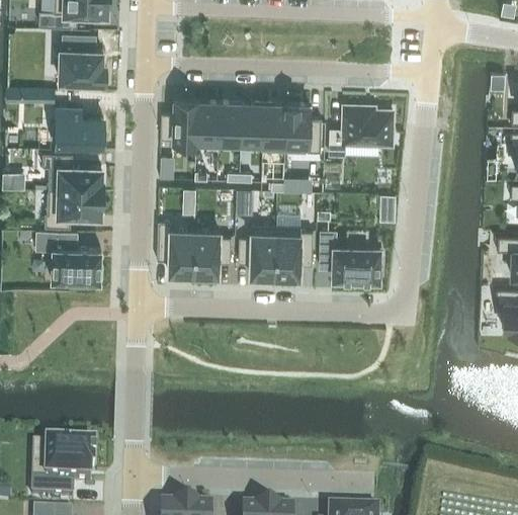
[(38,12),(38,26),(76,27),(77,15),(106,16),(106,5),(107,5),(107,0),(54,0),(54,13),(38,12)]
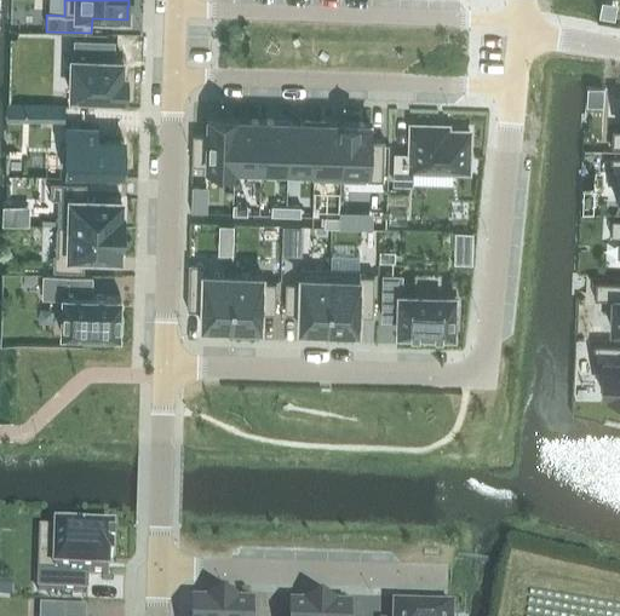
[(72,61),(70,98),(126,99),(127,78),(121,78),(122,62),(113,62),(114,45),(75,44),(74,61),(72,61)]
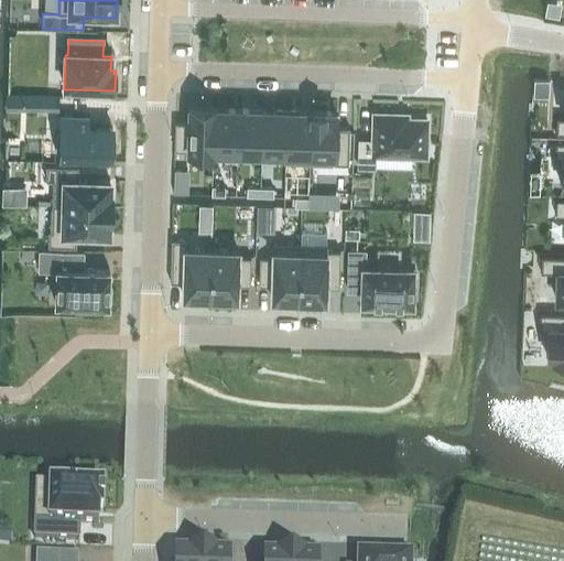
[(38,98),(38,112),(58,114),(58,99),(38,98)]
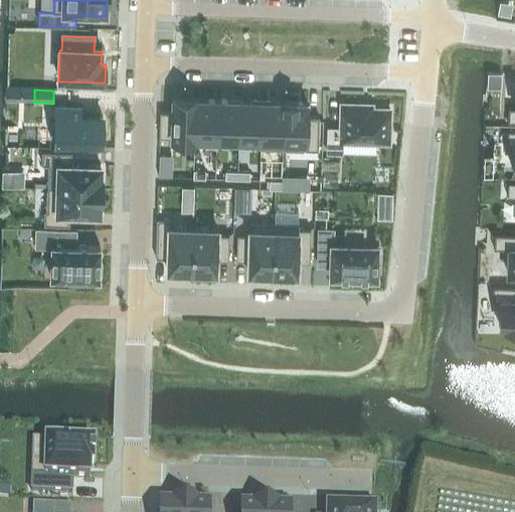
[(160,115),(159,140),(171,140),(171,149),(195,149),(195,141),(194,141),(196,103),(173,102),(173,115),(160,115)]
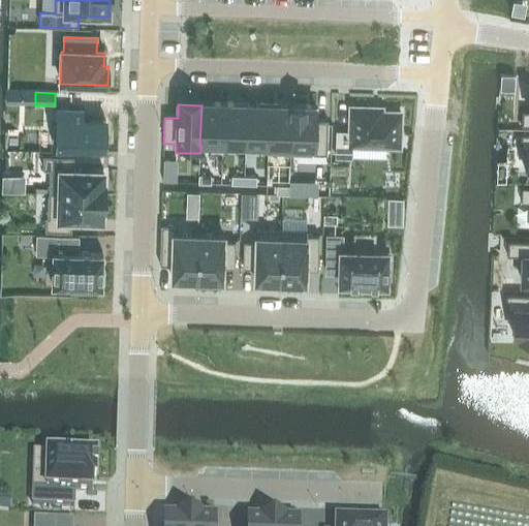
[(201,105),(199,145),(200,145),(222,146),(224,105),(201,105)]
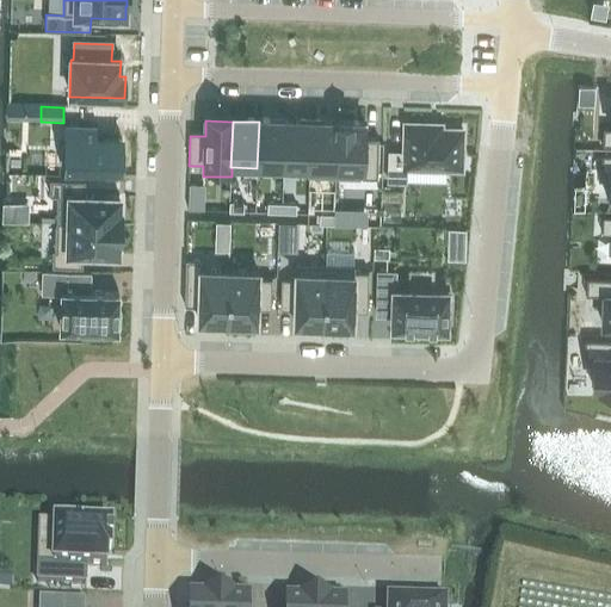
[(259,122),(257,168),(283,169),(285,123),(259,122)]
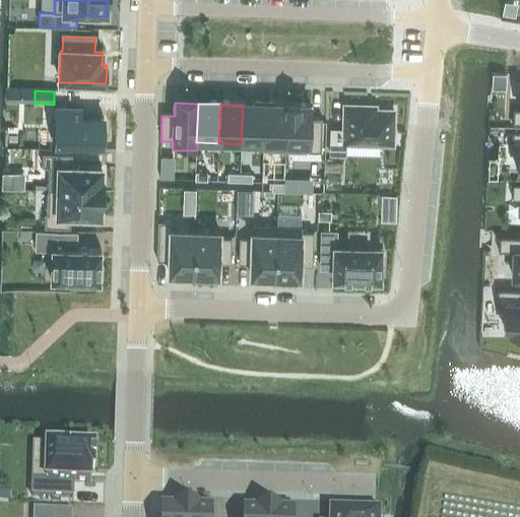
[(243,105),(241,144),(262,144),(263,144),(265,106),(243,105)]
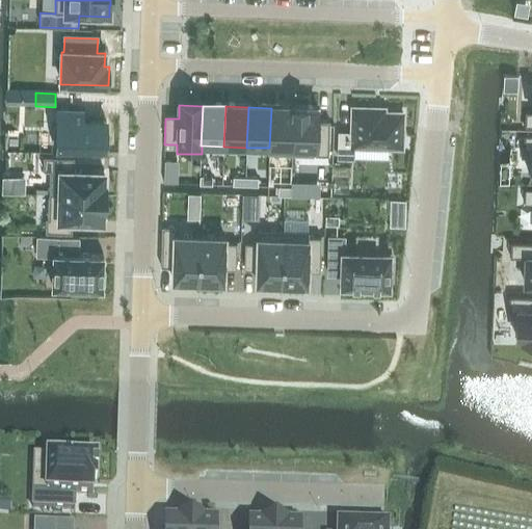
[(268,148),(268,156),(292,157),(294,108),(271,108),(269,148),(268,148)]
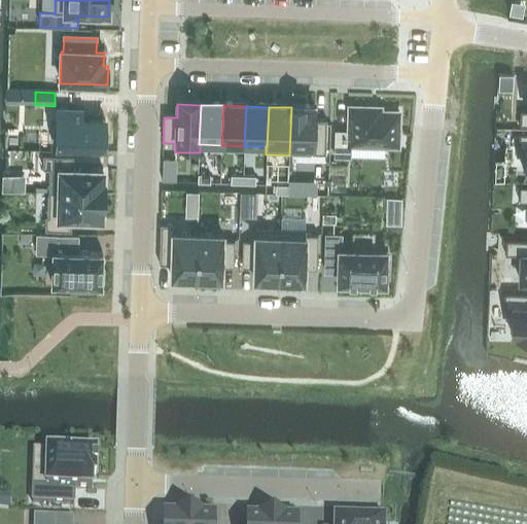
[(291,107),(289,155),(325,156),(326,123),(314,123),(315,108),(303,108),(303,107),(291,107)]
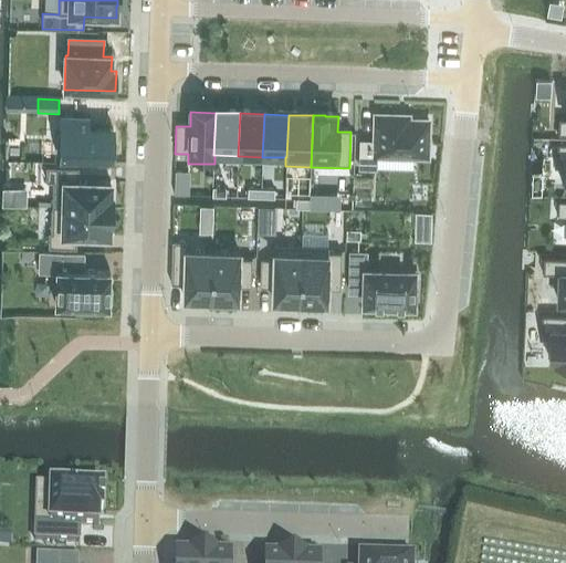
[(59,158),(59,159),(114,160),(114,159),(113,159),(114,132),(88,132),(88,121),(90,121),(90,118),(60,117),(60,120),(61,120),(60,158),(59,158)]
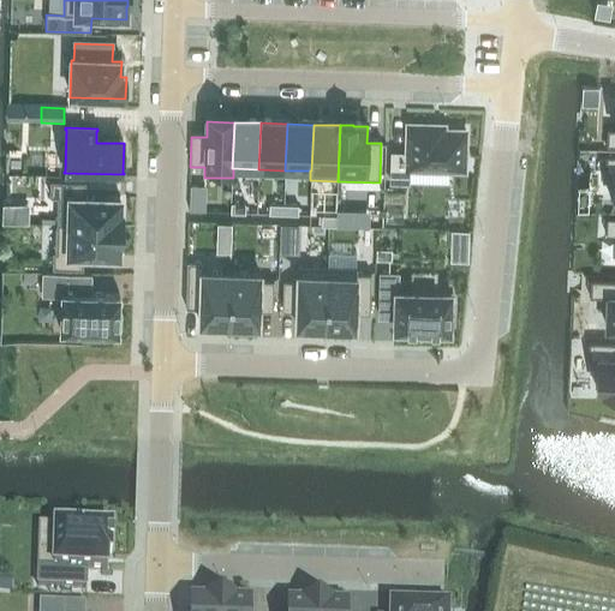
[(392,156),(390,186),(408,186),(408,172),(464,173),(465,133),(443,133),(445,129),(433,129),(408,127),(407,156),(392,156)]
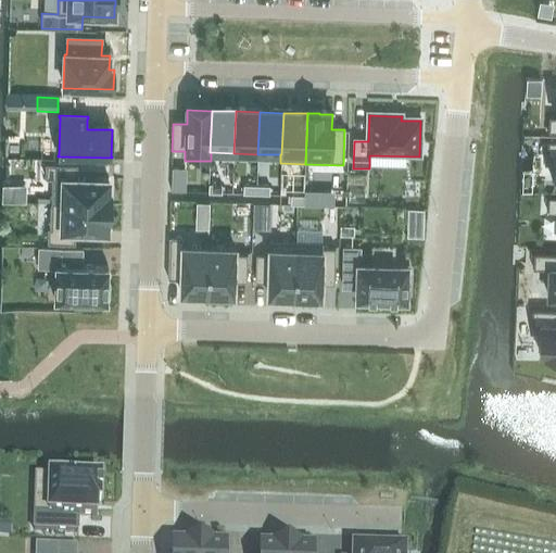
[(46,166),(46,180),(52,181),(51,205),(109,208),(110,193),(109,193),(109,181),(77,180),(77,167),(46,166)]
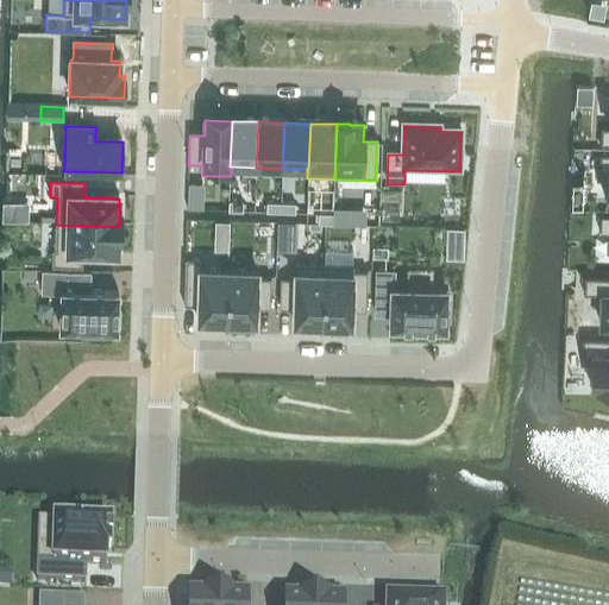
[(228,205),(228,214),(243,215),(243,206),(228,205)]
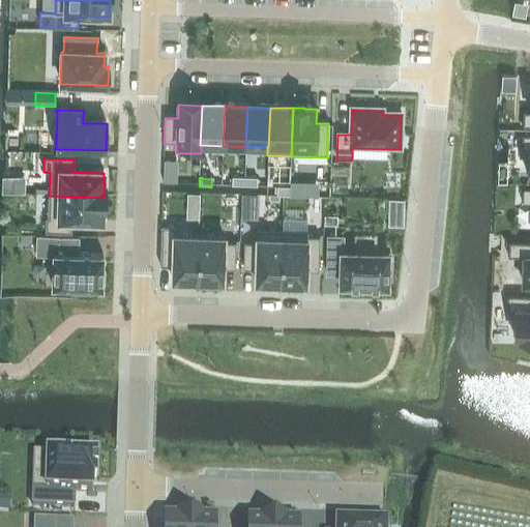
[(232,179),(232,187),(244,188),(244,179),(232,179)]
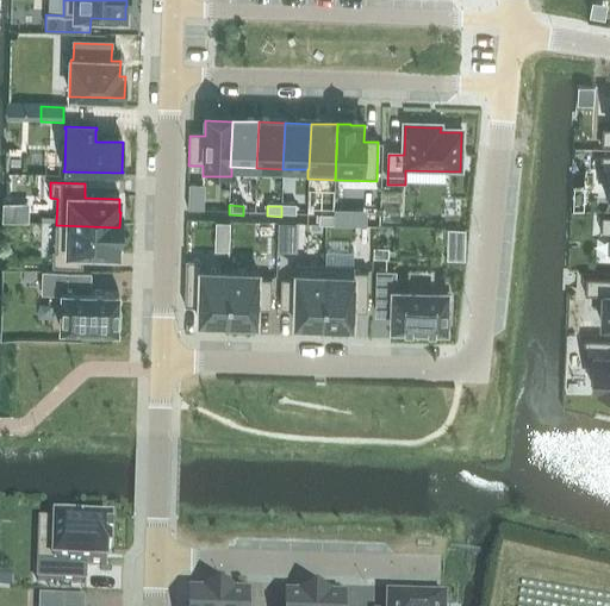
[(281,206),(281,217),(296,217),(296,207),(281,206)]
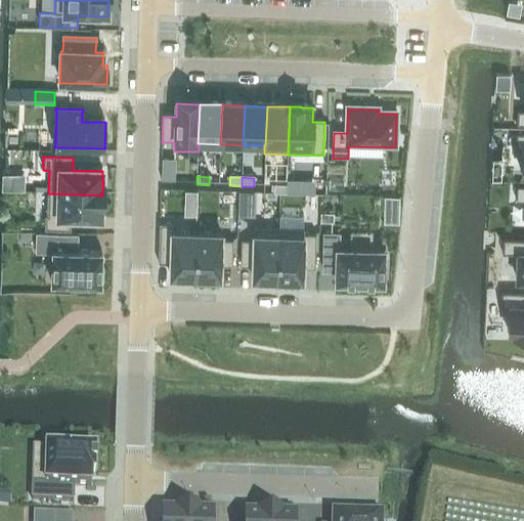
[(274,186),(274,194),(287,196),(287,187),(274,186)]
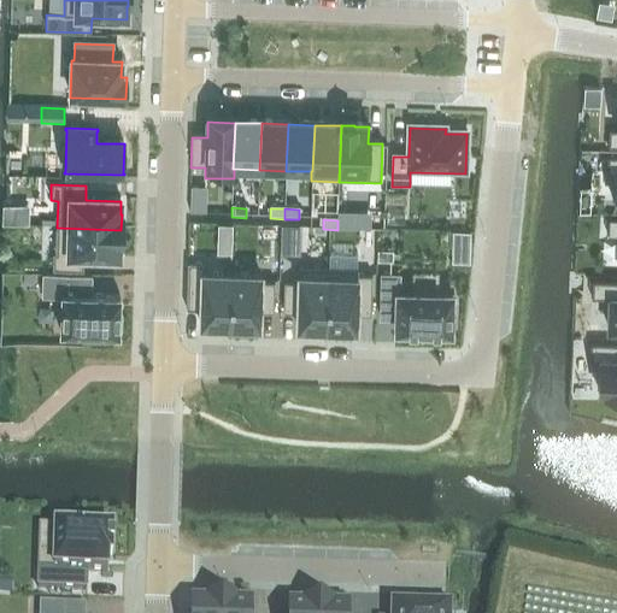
[(53,255),(53,272),(83,272),(83,258),(119,259),(119,246),(121,246),(121,230),(57,228),(56,255),(53,255)]
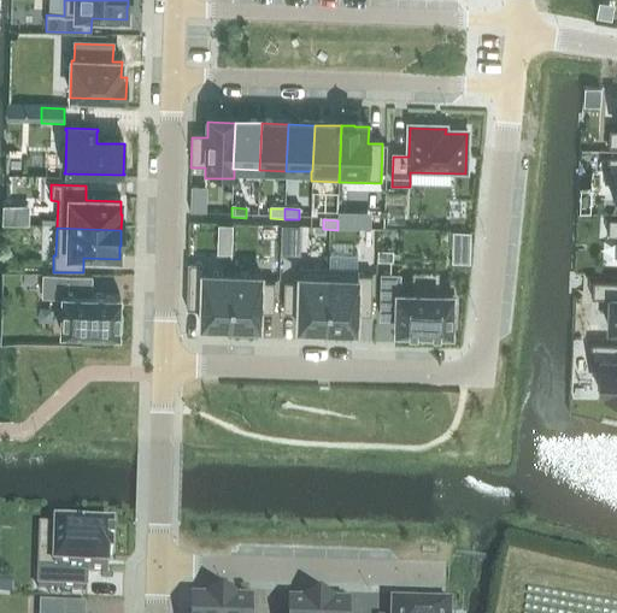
[(329,270),(327,331),(356,332),(357,318),(371,318),(372,278),(358,277),(358,271),(357,271),(358,257),(329,255),(329,270)]
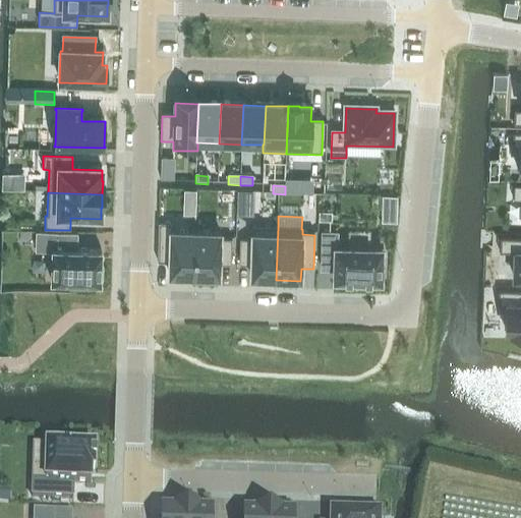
[(159,224),(158,264),(170,264),(169,277),(193,277),(195,234),(172,233),(172,225),(159,224)]
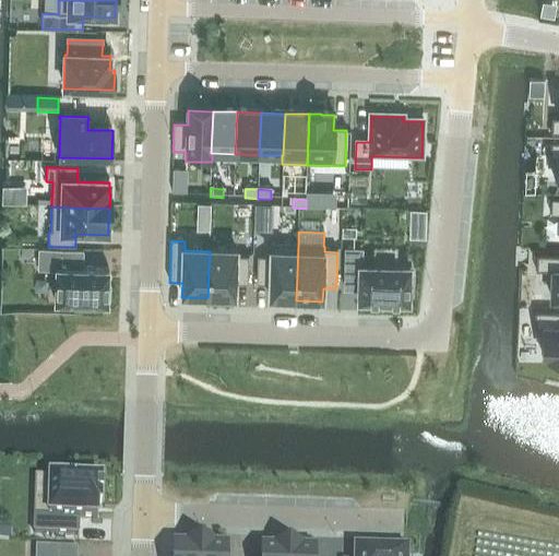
[(258,259),(257,286),(270,286),(270,299),(296,300),(298,245),(271,244),(271,259),(258,259)]
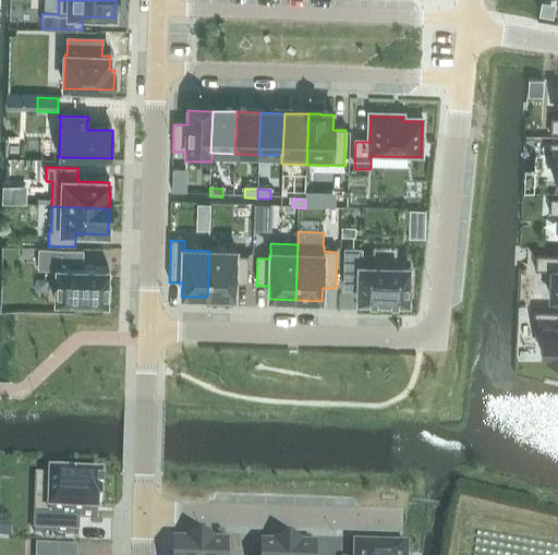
[(38,251),(38,270),(56,272),(55,300),(55,302),(57,302),(84,303),(84,308),(100,308),(100,303),(105,304),(107,304),(107,302),(108,272),(108,269),(106,269),(82,268),(83,252),(38,251)]
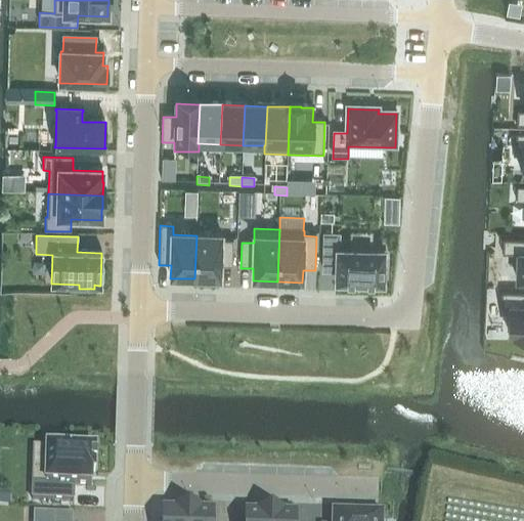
[(197,235),(194,278),(220,279),(220,267),(232,267),(233,242),(221,242),(221,235),(197,235)]
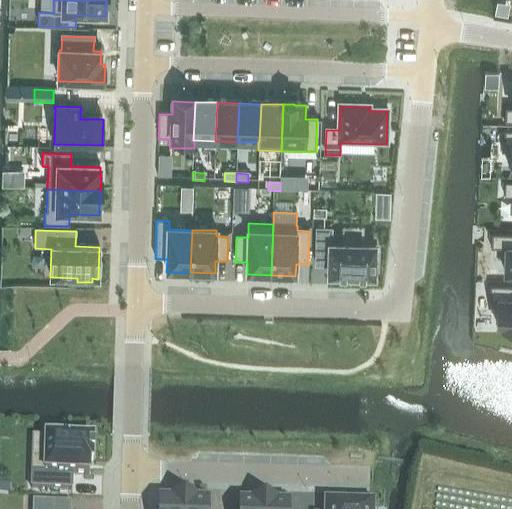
[(317,230),(315,266),(329,267),(328,277),(374,278),(374,272),(378,272),(379,252),(375,252),(375,246),(331,245),(331,231),(317,230)]
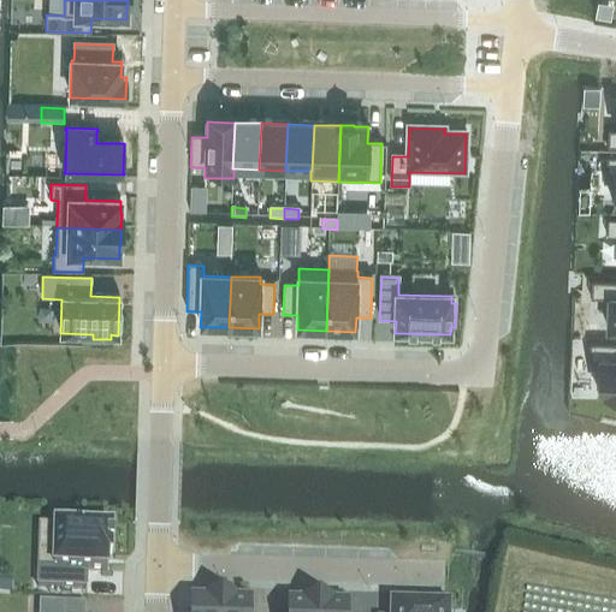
[(615,283),(591,283),(591,299),(609,301),(606,330),(615,330),(615,283)]
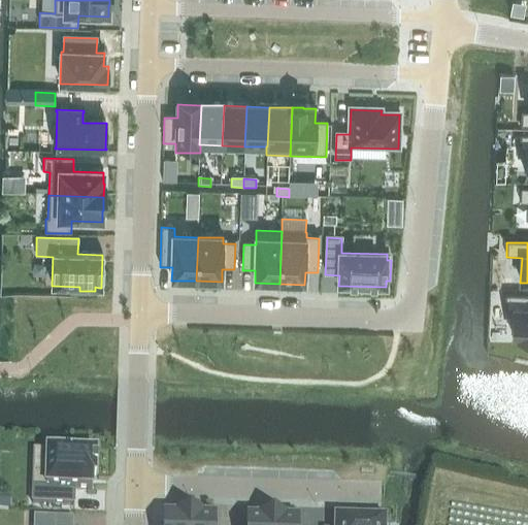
[(527,296),(505,295),(504,310),(513,310),(512,335),(517,335),(517,338),(527,338),(527,296)]
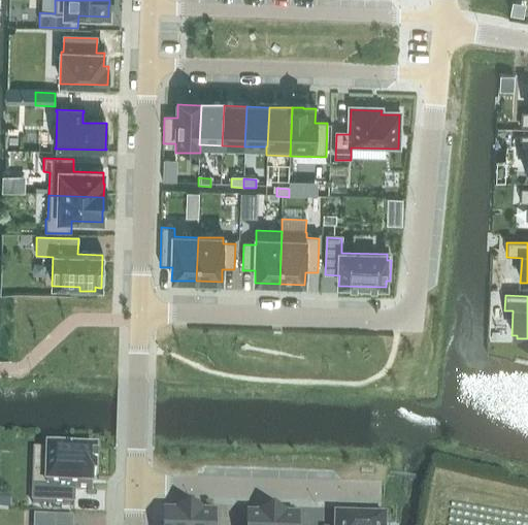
[(33,488),(32,506),(73,507),(74,491),(92,492),(92,479),(93,479),(93,480),(95,480),(95,477),(95,458),(96,458),(96,456),(94,456),(90,456),(90,452),(73,451),(73,455),(46,454),(45,489),(33,488)]
